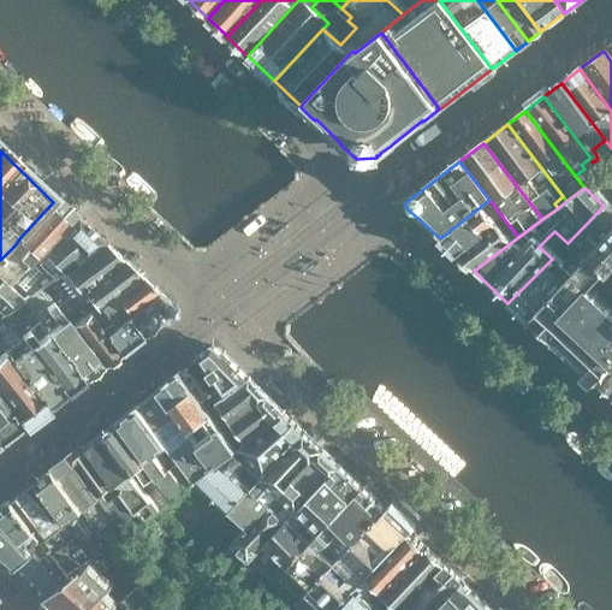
[(457,255),(504,219),(489,200),(440,238),(457,255)]
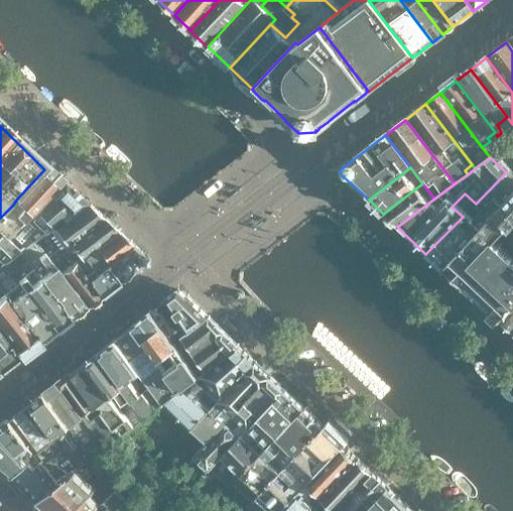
[(2,242),(32,210),(33,211),(59,182),(44,169),(17,199),(24,206),(13,216),(10,213),(14,208),(12,206),(0,218),(0,238),(0,251),(10,262),(16,257),(17,257),(2,242)]
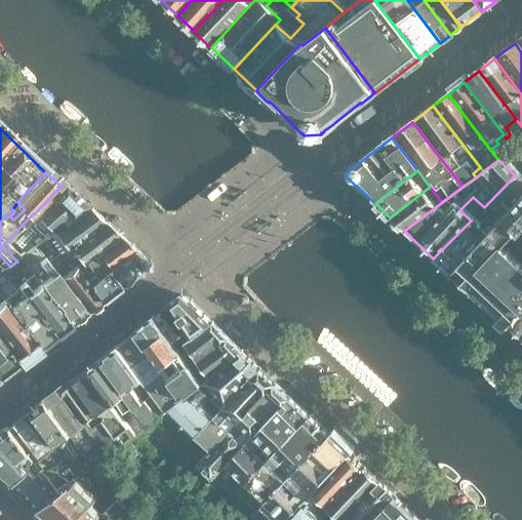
[(449,273),(521,195),(521,182),(515,175),(484,207),(471,221),(433,258),(449,273)]
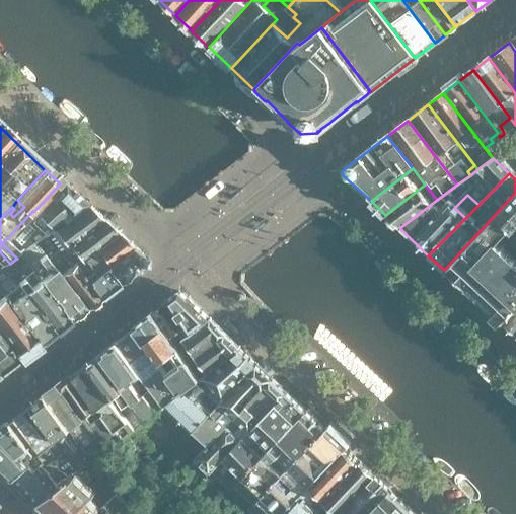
[(17,259),(47,235),(84,207),(60,184),(33,212),(32,211),(2,243),(17,259)]
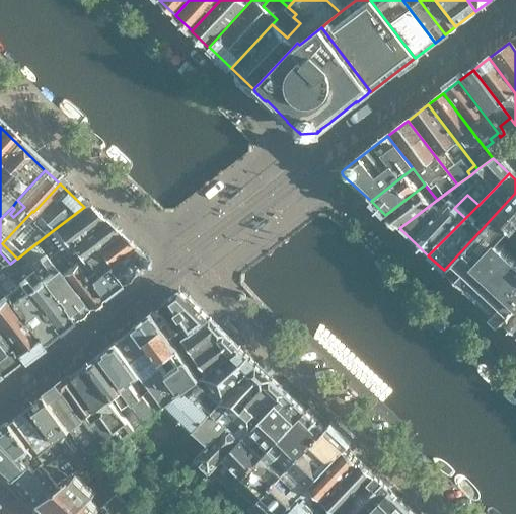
[(399,228),(437,200),(425,185),(385,215),(399,228)]
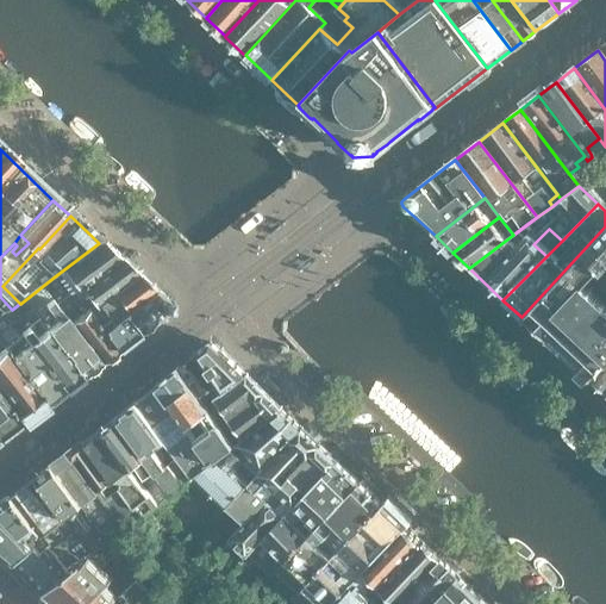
[(605,226),(522,317),(588,380),(605,360),(605,226)]
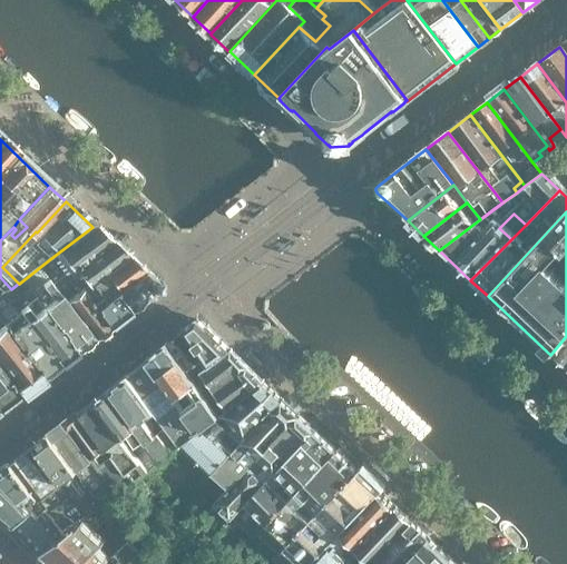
[(65,275),(108,243),(109,243),(93,227),(51,258),(65,275)]
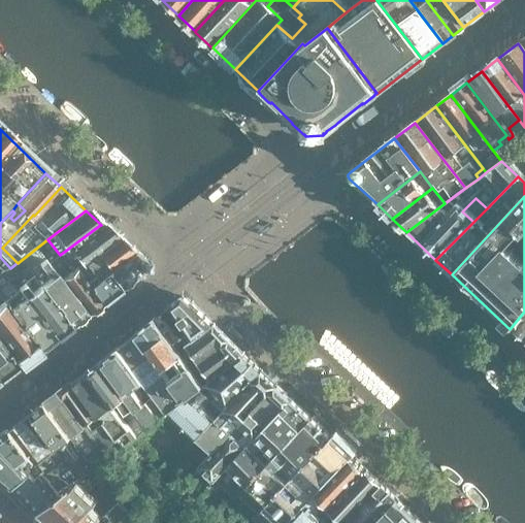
[(84,318),(57,284),(53,279),(60,273),(68,268),(71,271),(116,239),(100,225),(60,255),(47,239),(18,263),(17,263),(68,329),(84,318)]
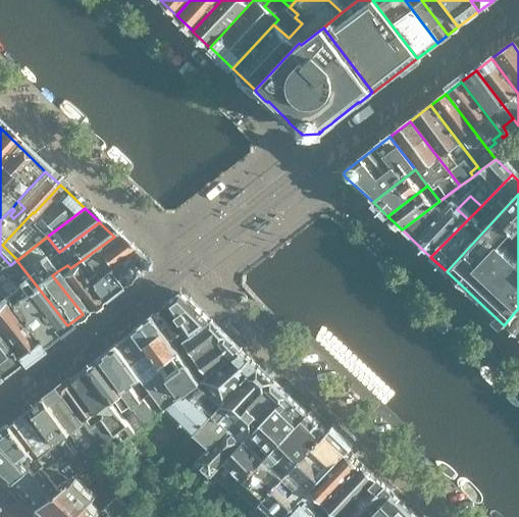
[(84,286),(102,271),(130,251),(114,237),(70,268),(84,286)]
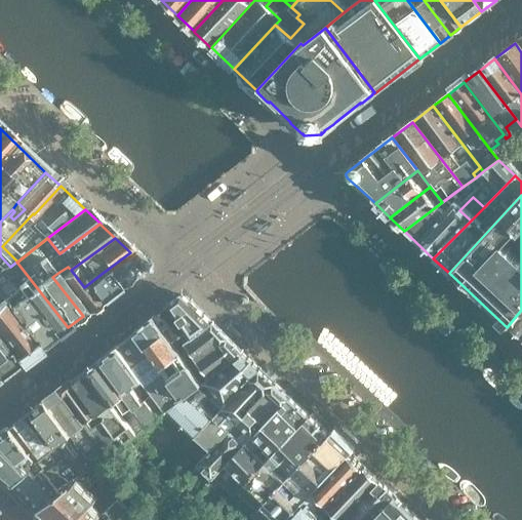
[(116,290),(139,271),(141,271),(142,263),(141,263),(130,252),(103,273),(116,290)]
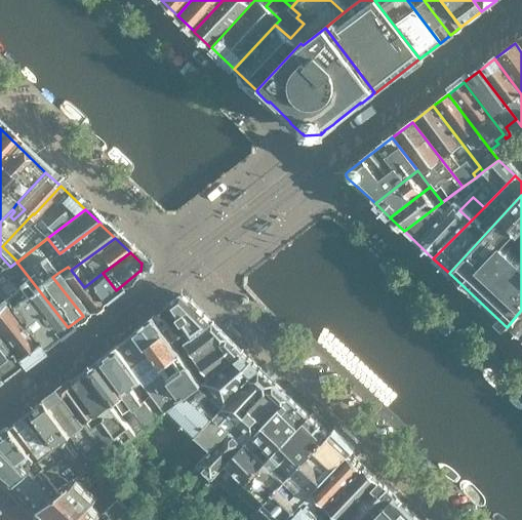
[(16,262),(10,267),(2,273),(52,340),(68,327),(16,262)]
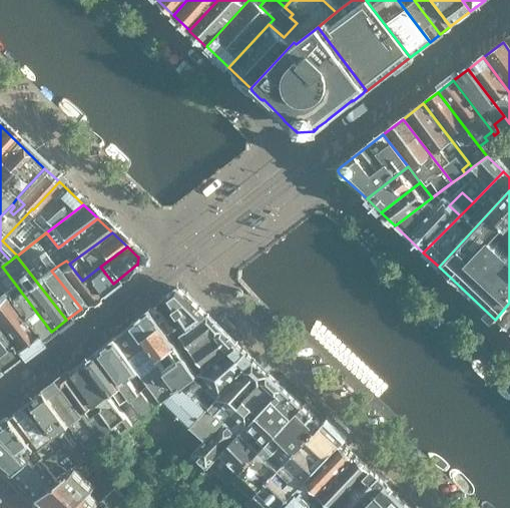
[(95,298),(82,281),(69,264),(66,261),(58,266),(62,271),(55,276),(81,309),(90,302),(95,298)]
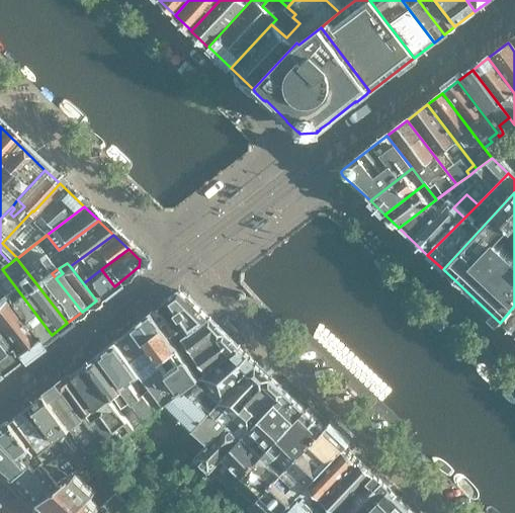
[(52,335),(2,269),(0,270),(0,297),(36,346),(41,342),(52,335)]
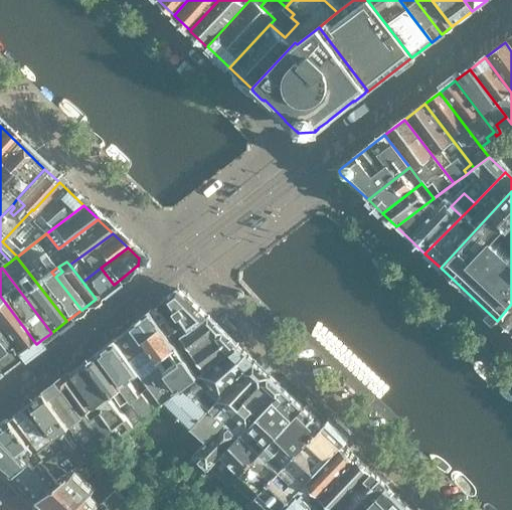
[(114,285),(101,268),(82,282),(96,299),(114,285)]
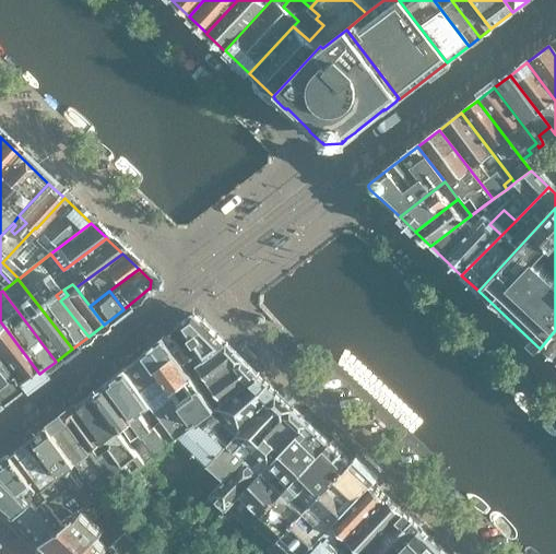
[(256,379),(196,321),(196,320),(187,320),(177,328),(204,364),(187,377),(212,410),(213,412),(256,379)]
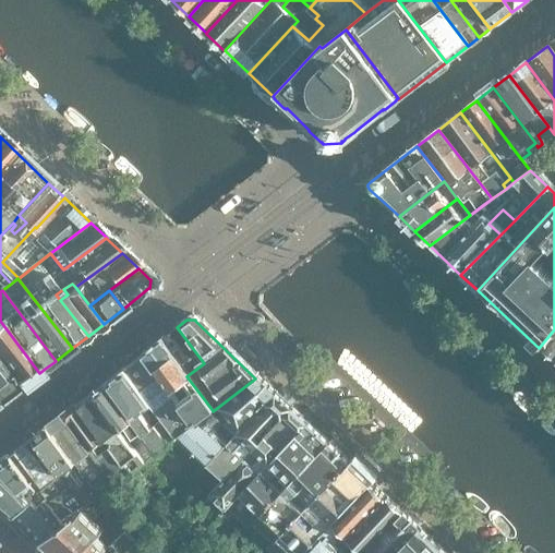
[(39,373),(0,321),(0,369),(16,389),(17,391),(39,373)]
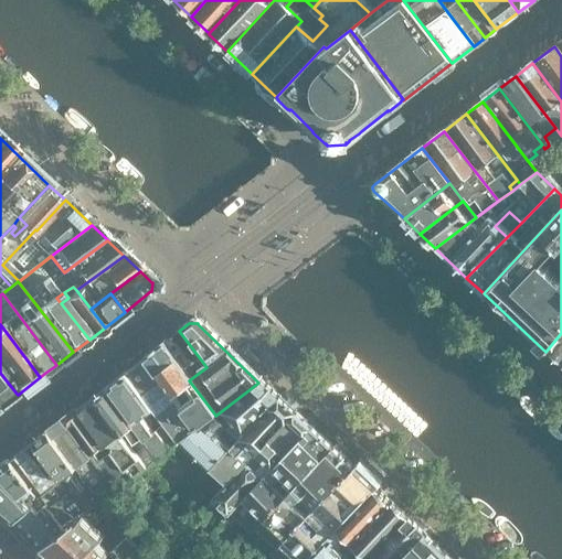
[(207,367),(179,331),(162,343),(183,371),(182,372),(189,380),(207,367)]
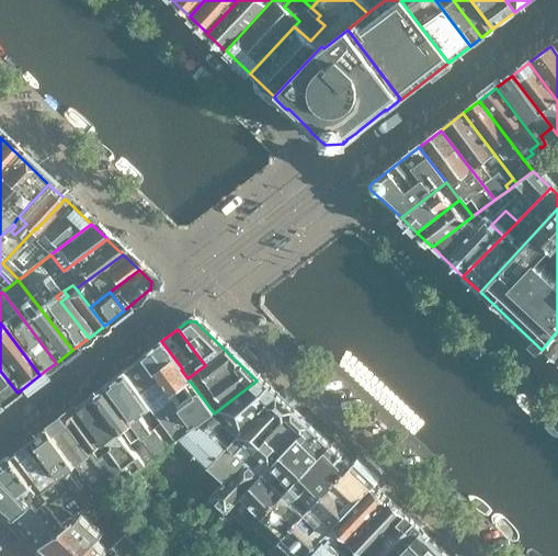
[(557,365),(557,331),(542,350),(557,365)]
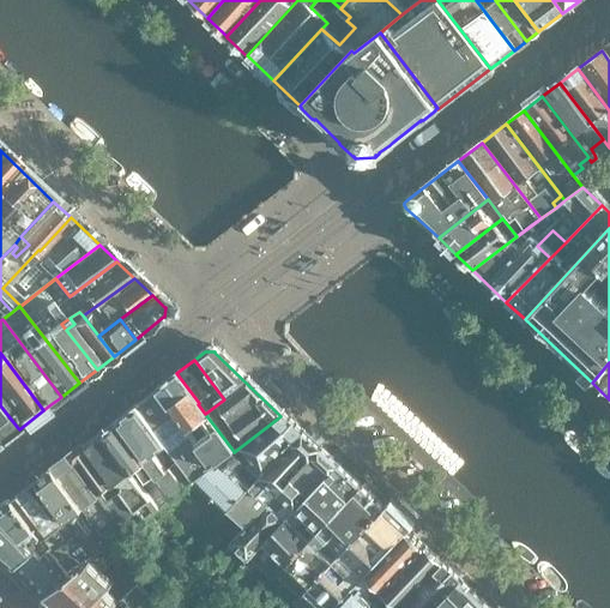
[(233,450),(205,414),(198,404),(199,403),(176,373),(153,392),(211,468),(233,450)]
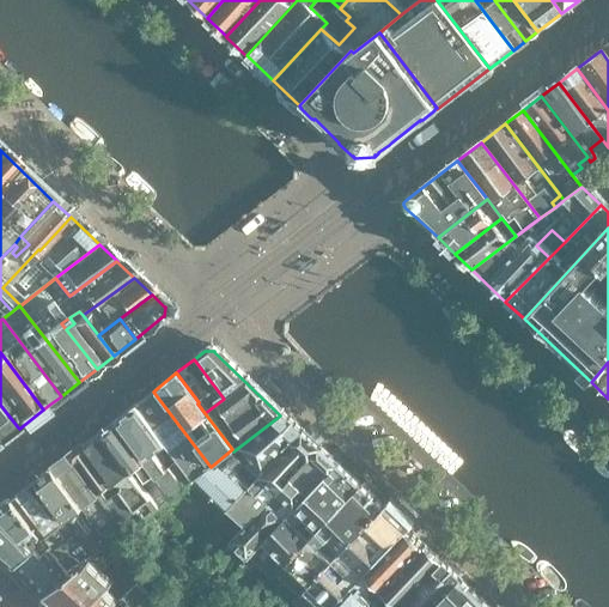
[(324,393),(333,401),(336,396),(328,389),(324,393)]
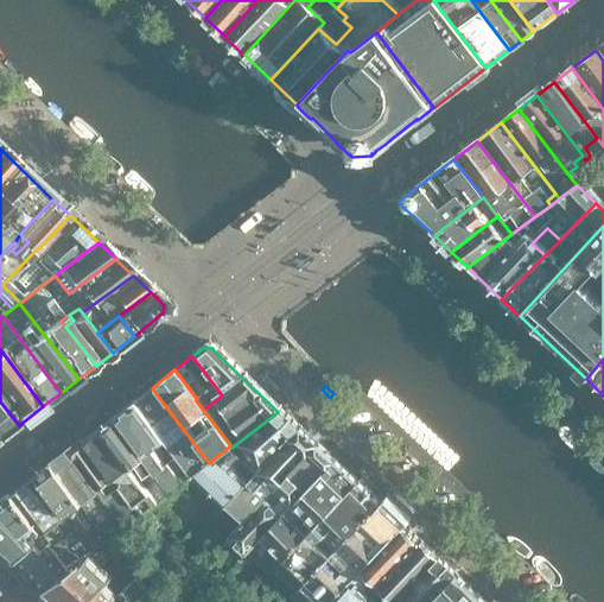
[(209,463),(152,388),(132,403),(190,479),(209,463)]
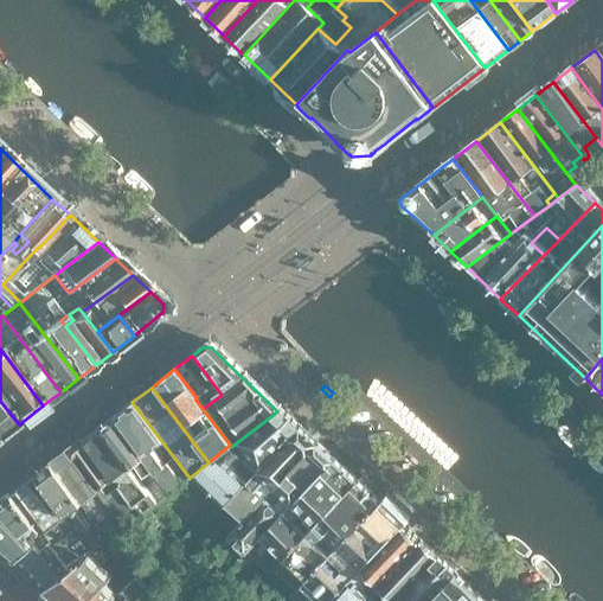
[(0,438),(18,423),(0,401),(0,438)]
